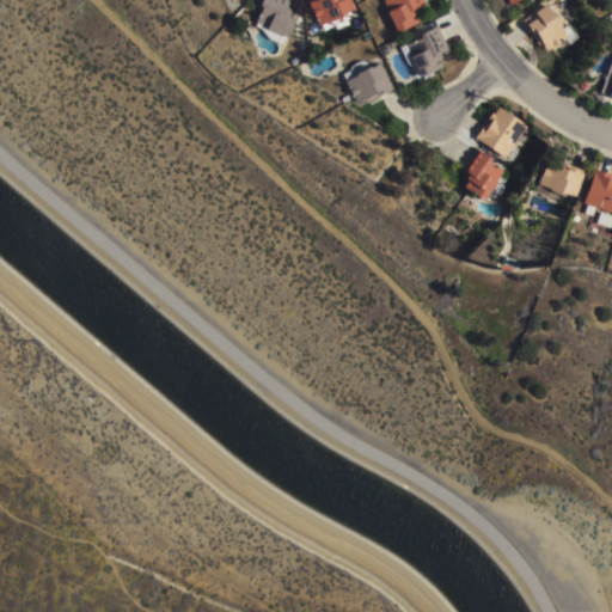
[(267,31),(268,29),(256,24),(262,11),(258,10),(262,0),(291,0),(286,10),(291,13),(289,14),(298,18),(287,41),(267,31)]
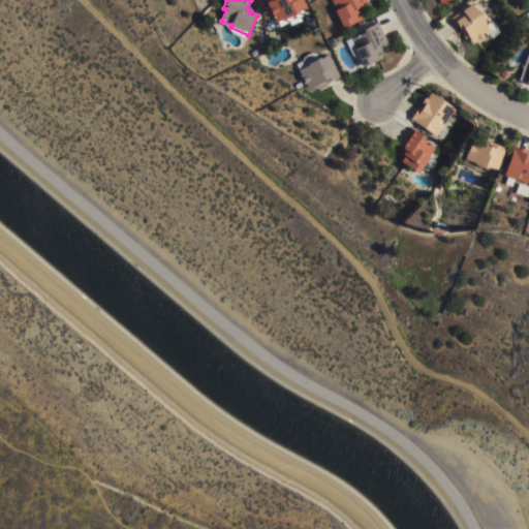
[(300,0),(307,14),(300,18),(301,22),(290,27),(288,23),(279,28),(277,23),(275,24),(265,0),(300,0)]
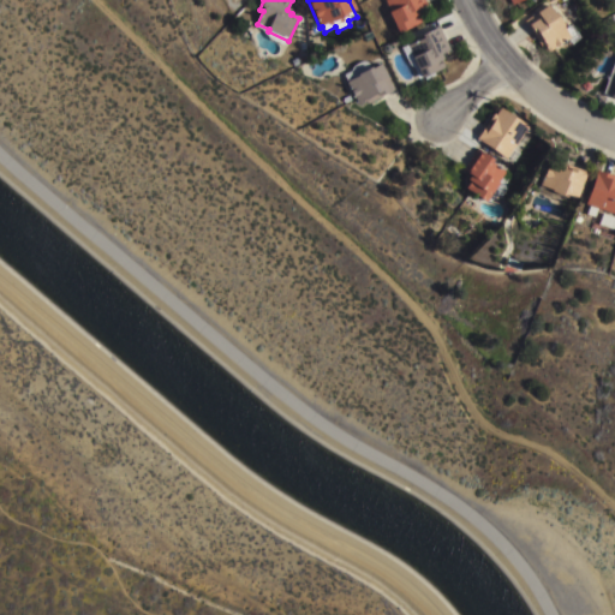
[(389,16),(392,15),(384,1),(387,0),(423,0),(427,6),(419,10),(422,16),(418,17),(422,25),(399,36),(389,16)]
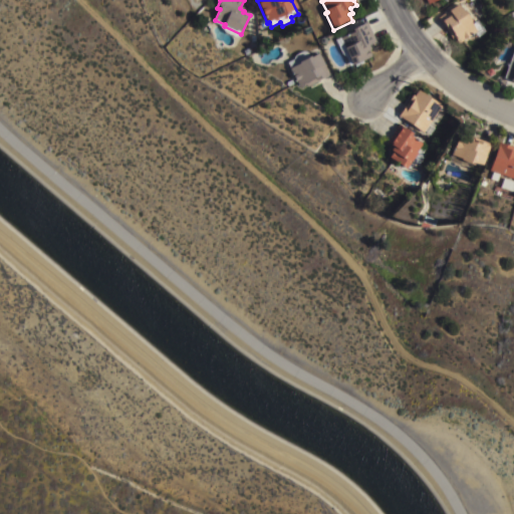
[(476,0),(485,14),(481,17),(479,13),(474,16),(466,4),(469,2),(467,0),(476,0)]
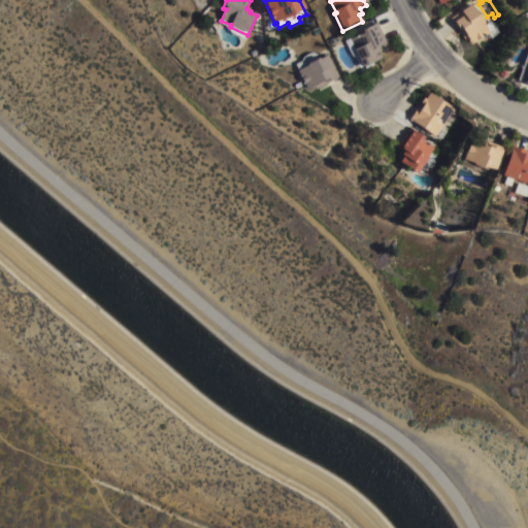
[(483,27),(489,22),(497,34),(489,39),(486,35),(468,47),(450,20),(460,12),(460,13),(469,7),(483,27)]
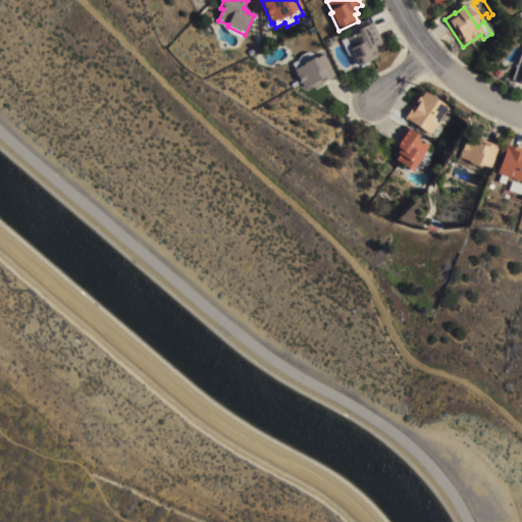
[(381,44),(375,47),(377,52),(374,53),(378,60),(359,69),(358,67),(356,68),(352,60),(348,55),(342,42),(356,35),(355,33),(372,23),(381,44)]
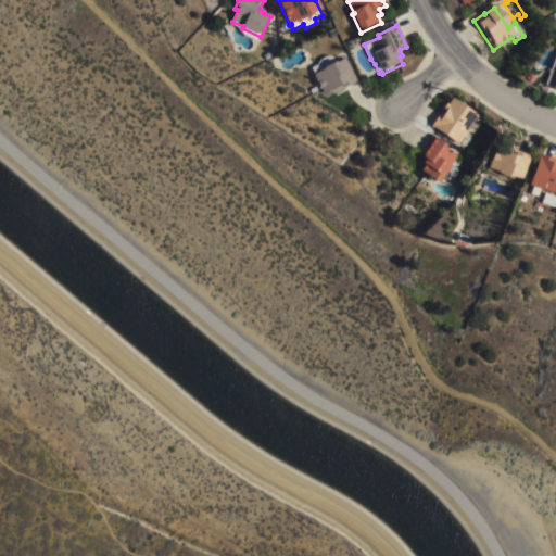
[(555,53),(555,91),(552,90),(552,89),(544,87),(555,53)]
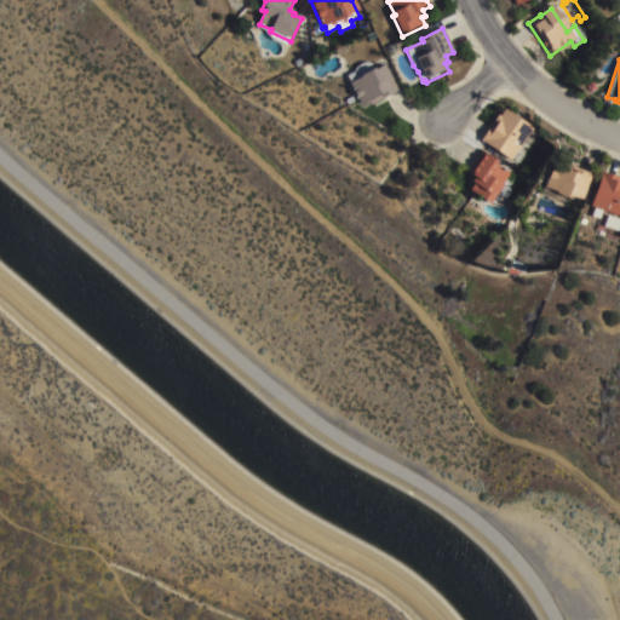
[(384,67),(397,92),(371,107),(368,104),(362,108),(350,85),(384,67)]
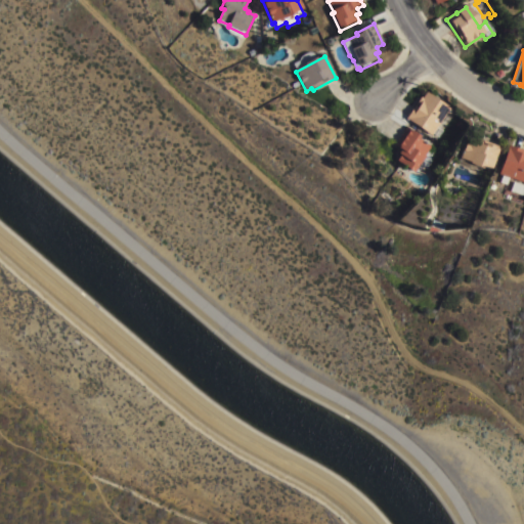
[(405,116),(412,105),(413,105),(418,100),(416,99),(420,94),(421,95),(426,88),(449,104),(430,133),(405,116)]
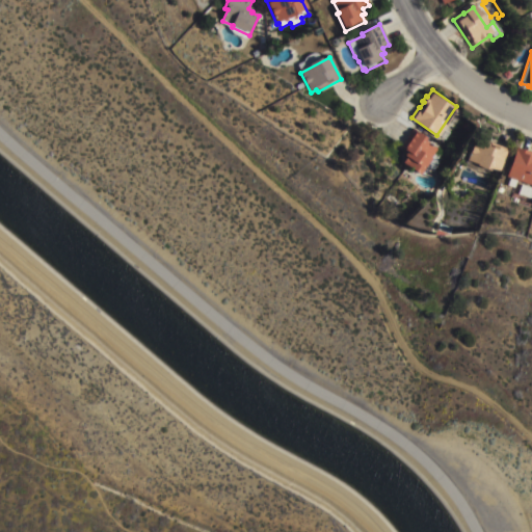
[(406,154),(403,153),(406,149),(399,144),(402,139),(405,141),(414,128),(415,129),(416,128),(426,135),(425,137),(442,148),(437,155),(435,158),(435,160),(434,163),(433,165),(430,166),(428,166),(426,169),(422,173),(402,160),(406,154)]
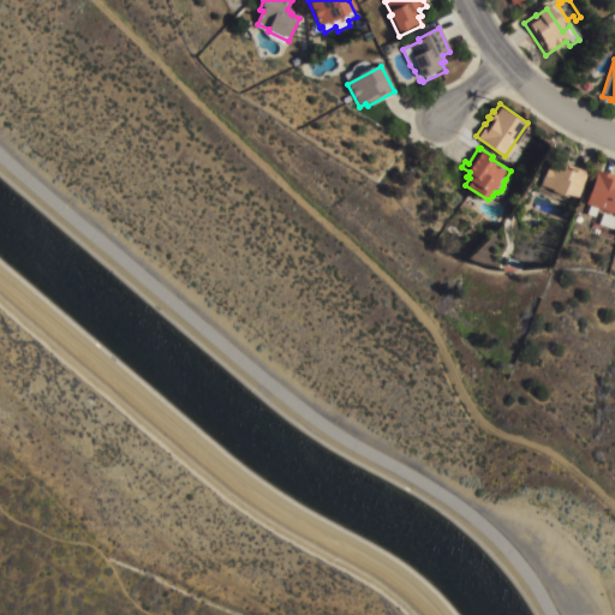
[(569,166),(571,163),(586,169),(575,195),(567,191),(565,198),(537,187),(549,159),(569,166)]
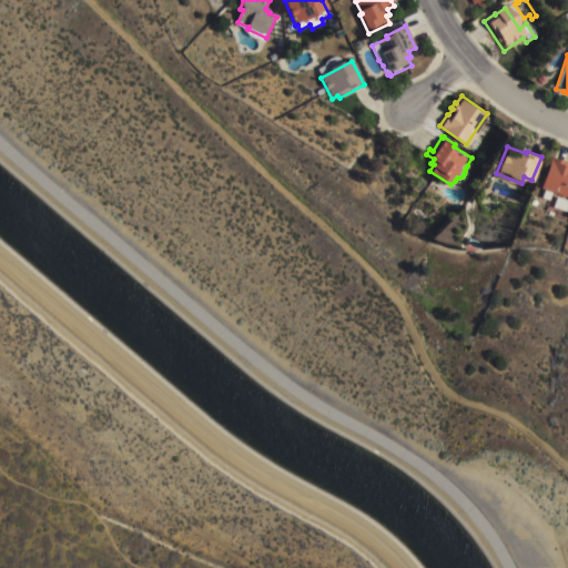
[(549,199),(541,196),(545,188),(540,186),(551,154),(560,158),(559,160),(567,163),(567,195),(551,190),(549,199)]
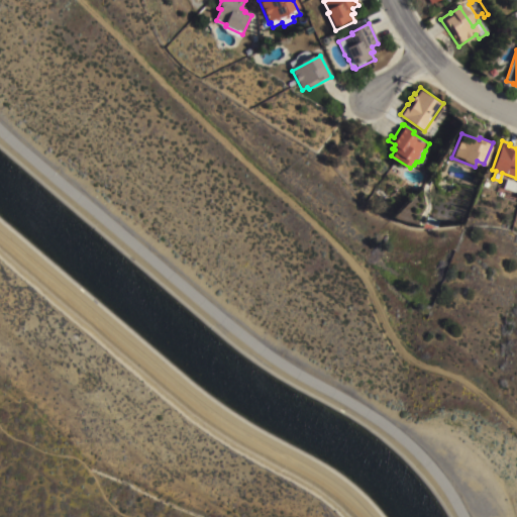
[(516,181),(516,192),(503,187),(506,178),(516,181)]
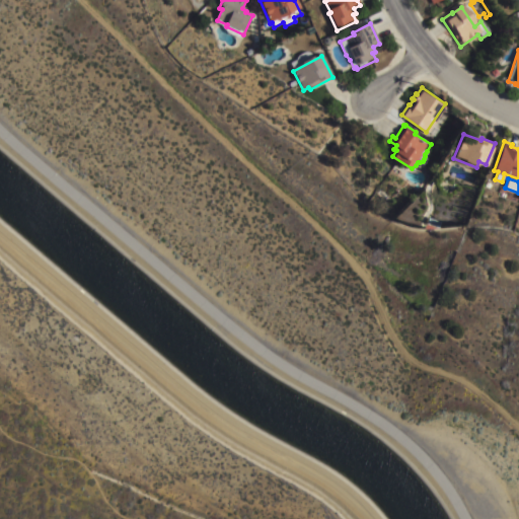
All buildings are outlined.
